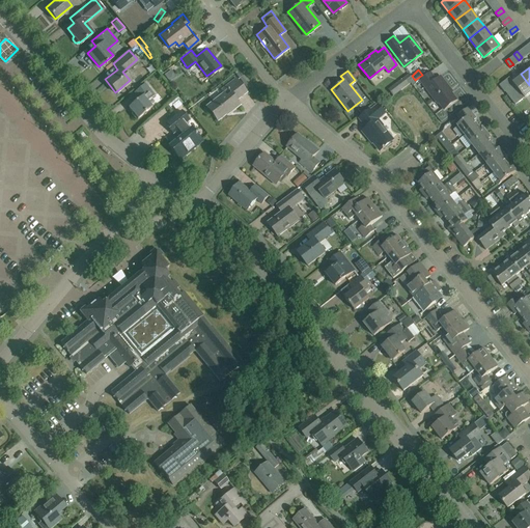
[(435,78),(429,71),(419,79),(437,102),(438,101),(443,108),(455,98),(448,87),(449,87),(440,75),(435,78)]
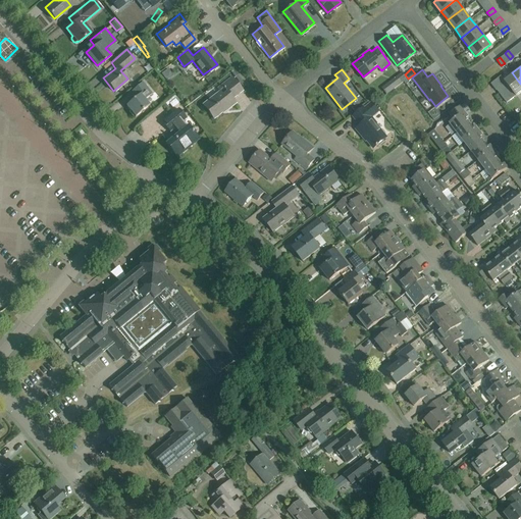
[(404,82),(408,80),(402,71),(389,80),(394,86),(403,80),(404,82)]
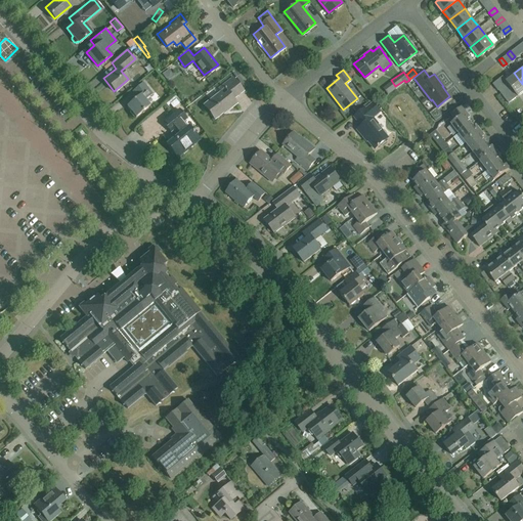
[(511,99),(522,89),(522,84),(514,73),(506,79),(503,75),(492,82),(497,89),(508,101),(511,99)]
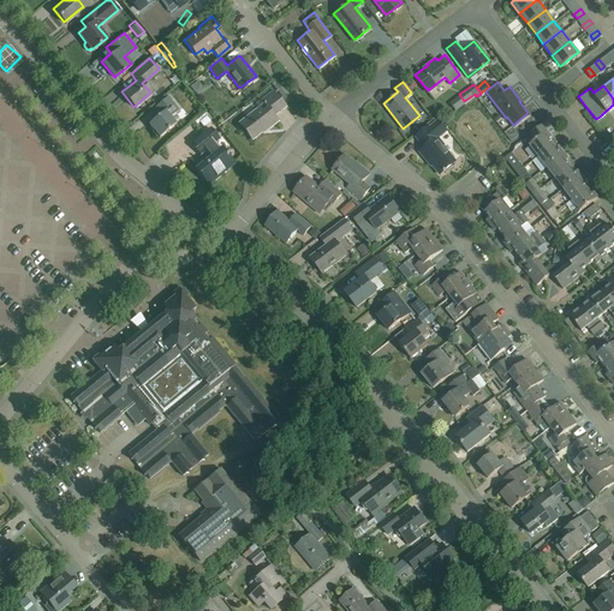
[(266,127),(276,119),(272,114),(284,105),(272,88),(255,101),(258,106),(238,121),(250,137),(266,126),(266,127)]
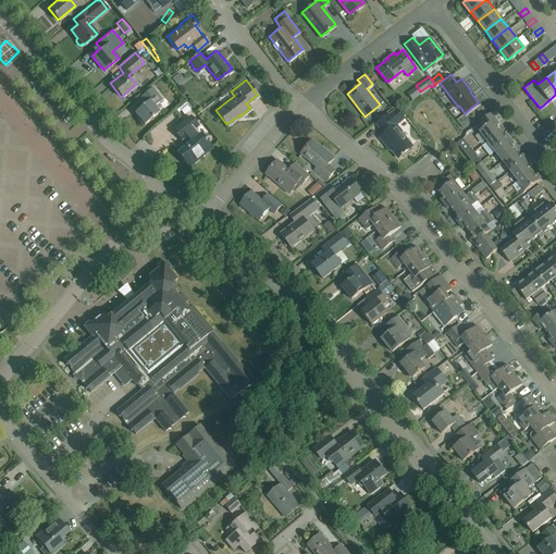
[(143,122),(158,110),(153,103),(161,98),(151,85),(138,95),(144,102),(133,111),(143,122)]
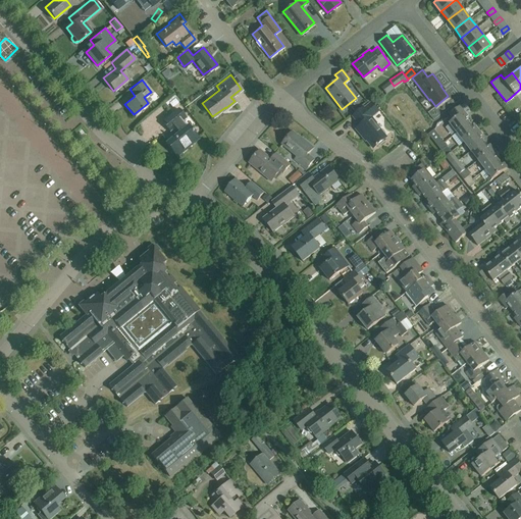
[(171,106),(177,101),(174,97),(168,102),(171,106)]
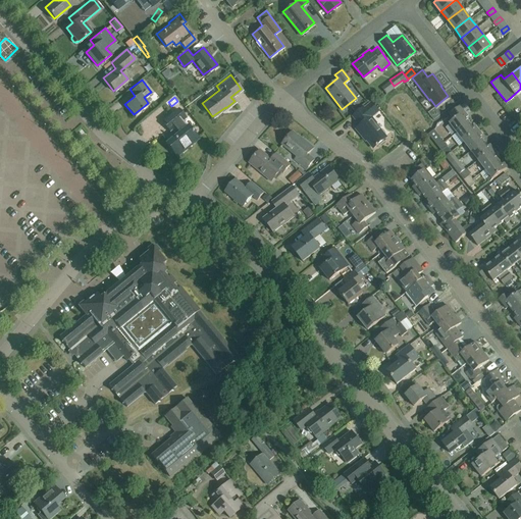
[(378,109),(371,100),(363,106),(362,105),(352,114),(359,123),(355,126),(362,135),(363,135),(372,146),(377,142),(379,143),(384,139),(384,137),(385,136),(374,122),(375,121),(370,115),(378,109)]
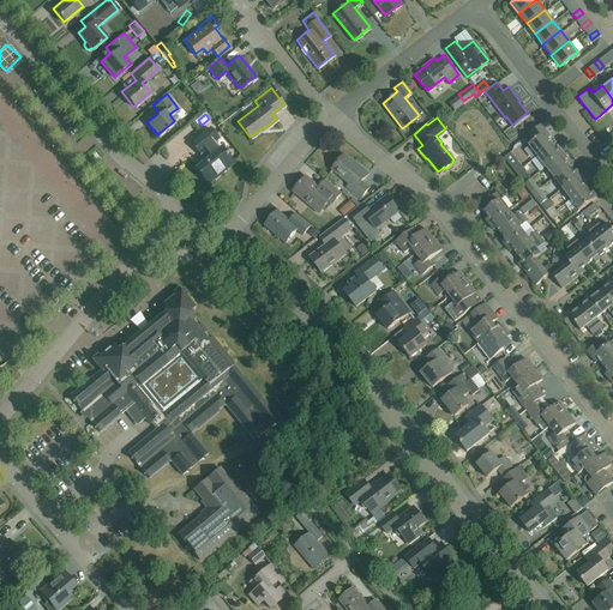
[(536,153),(551,142),(547,137),(550,134),(540,122),(528,131),(533,138),(528,143),(536,153)]
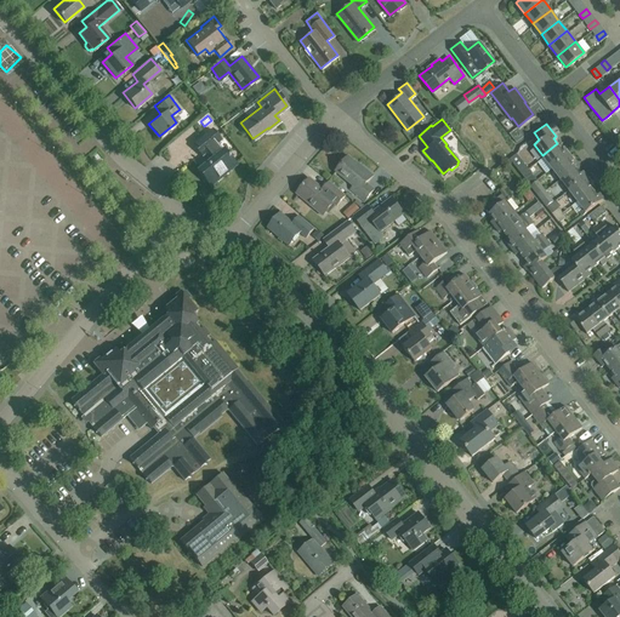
[(221,148),(216,142),(220,138),(210,127),(192,143),(200,154),(204,152),(210,158),(195,169),(209,184),(234,163),(222,148),(221,148)]
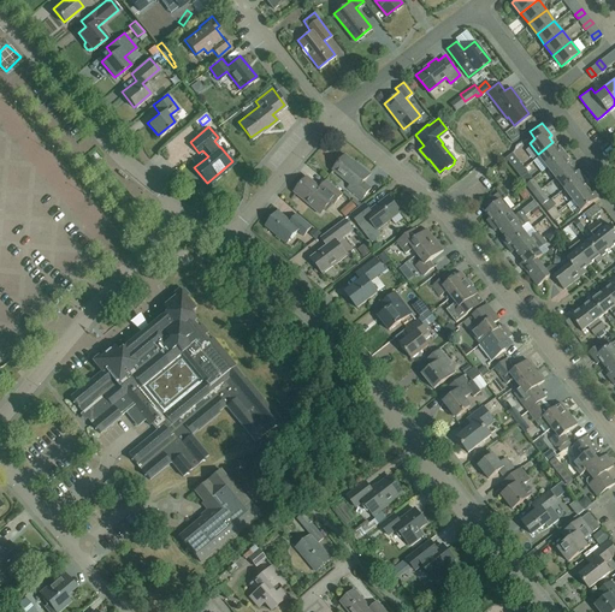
[(547,165),(565,152),(560,146),(557,148),(553,142),(538,154),(547,165)]
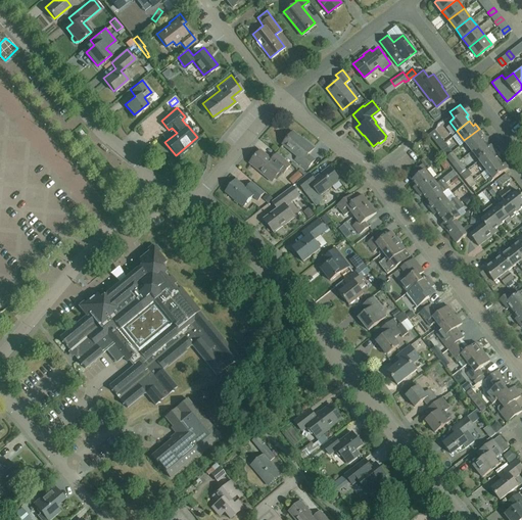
[(471,149),(483,140),(479,135),(482,133),(479,129),(464,140),(471,149)]
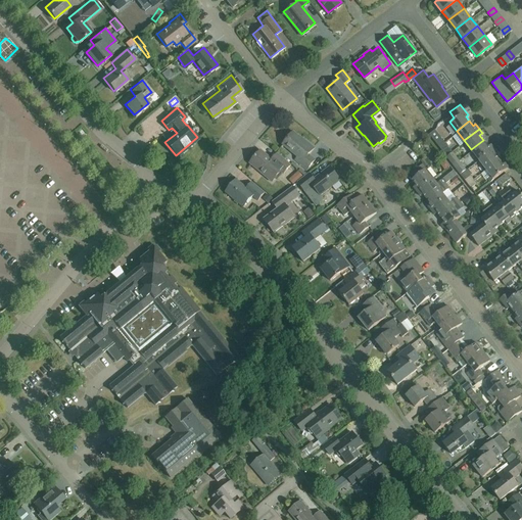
[(304,141),(292,131),(282,142),(296,154),(293,157),(305,168),(314,158),(307,152),(313,146),(304,140),(304,141)]
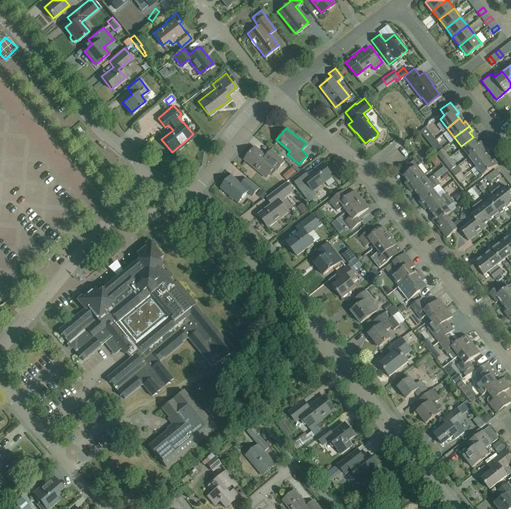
[(429,142),(435,137),(432,133),(426,138),(429,142)]
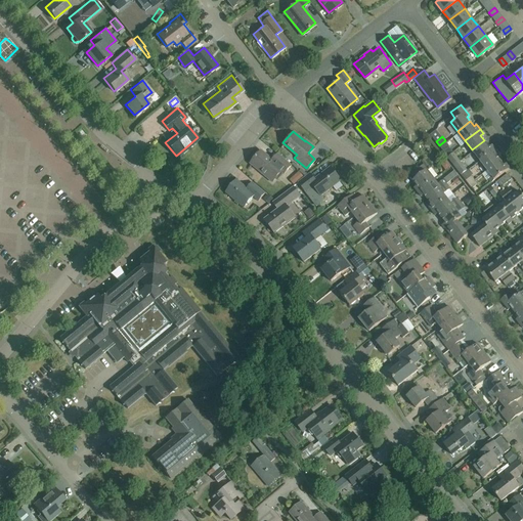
[(445,140),(439,145),(442,149),(448,144),(445,140)]
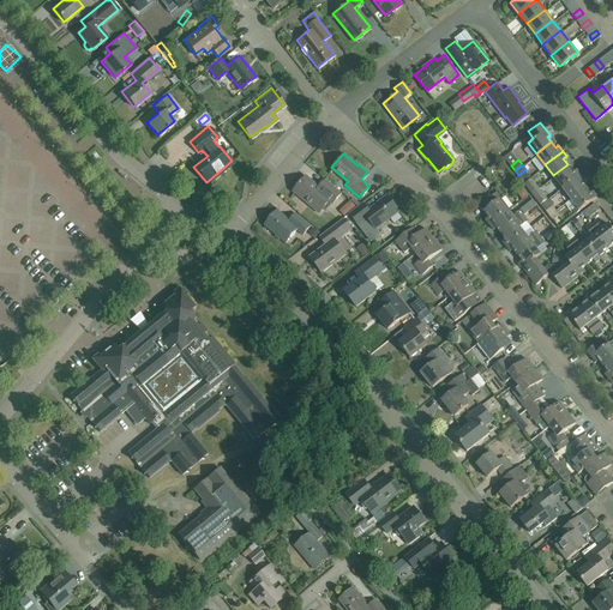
[(562,186),(580,173),(575,167),(572,169),(568,164),(553,175),(562,186)]
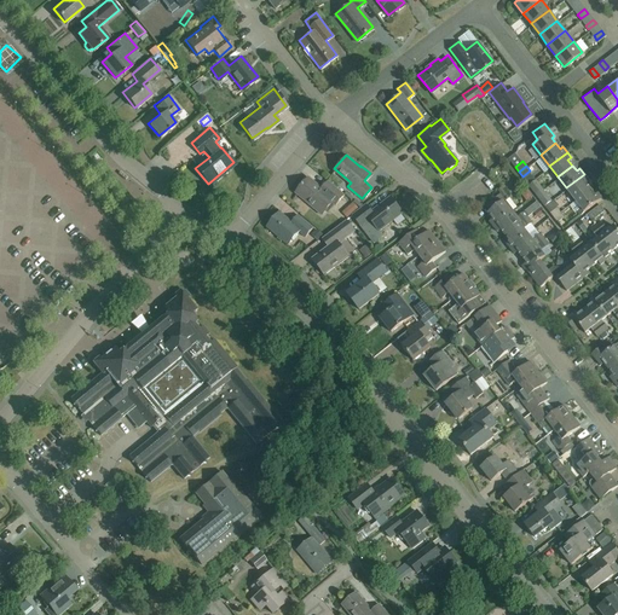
[(575,198),(589,187),(584,181),(588,179),(584,174),(566,187),(575,198)]
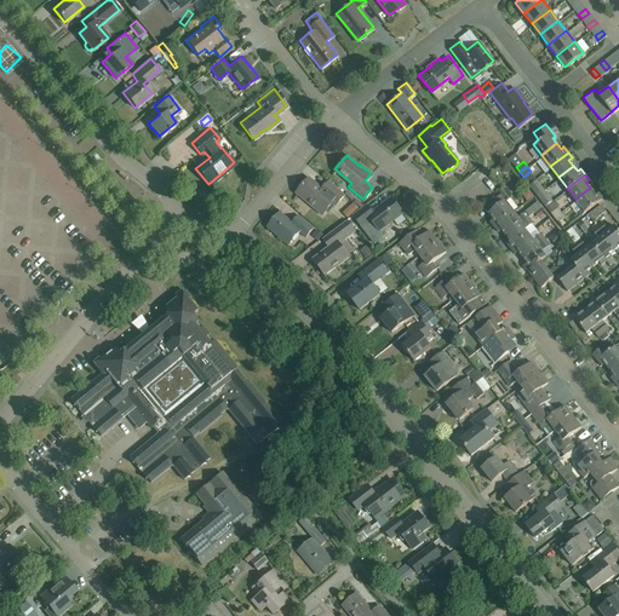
[(321,186),(308,176),(294,191),(321,213),(332,201),(336,203),(343,194),(327,179),(321,186)]
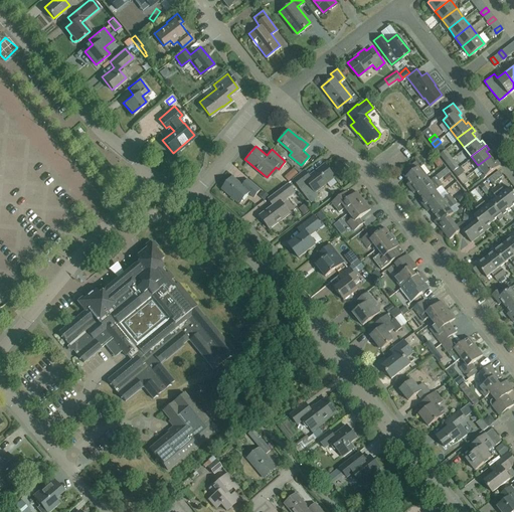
[(445,148),(440,153),(446,161),(452,156),(445,148)]
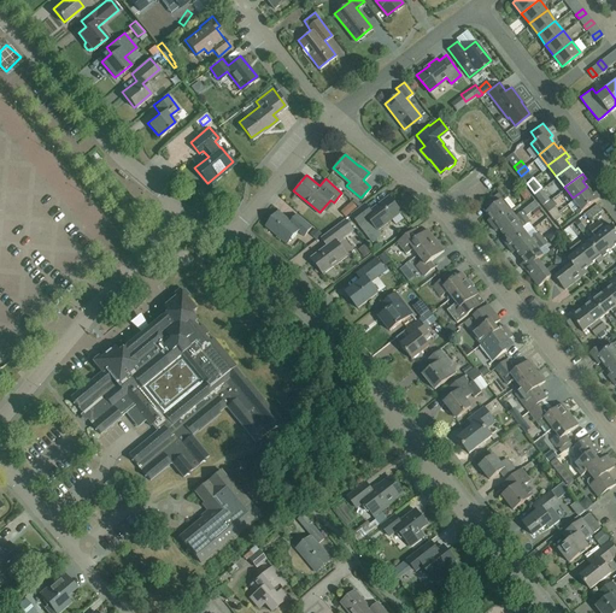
[(541,187),(534,193),(541,202),(549,198),(541,187)]
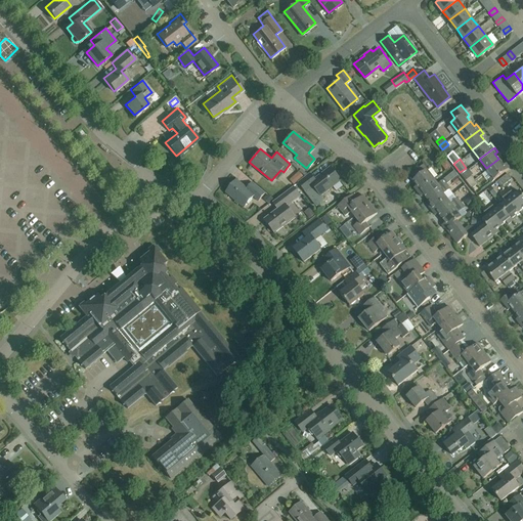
[(498,159),(486,168),(490,174),(487,176),(490,180),(493,178),(493,177),(509,166),(505,162),(503,164),(498,159)]
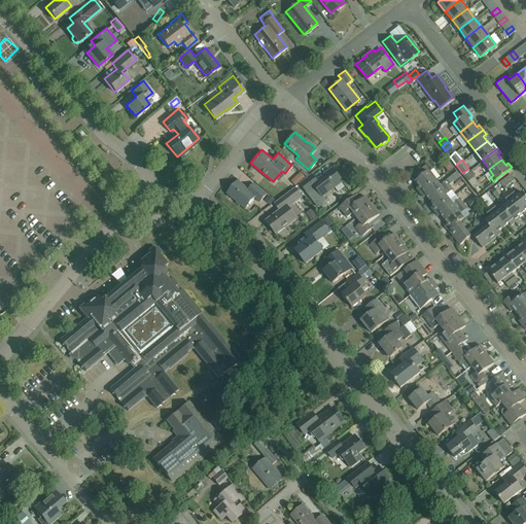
[(418,190),(435,177),(432,173),(424,163),(412,172),(416,177),(413,179),(417,184),(415,186),(418,190)]
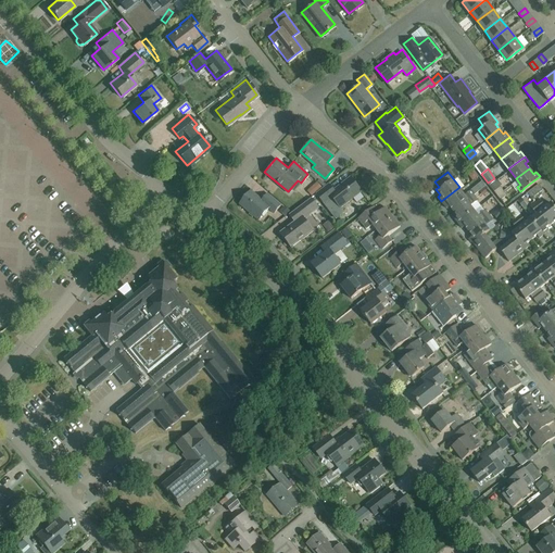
[(361,189),(350,175),(332,188),(328,183),(315,191),(335,216),(342,210),(339,205),(361,189)]
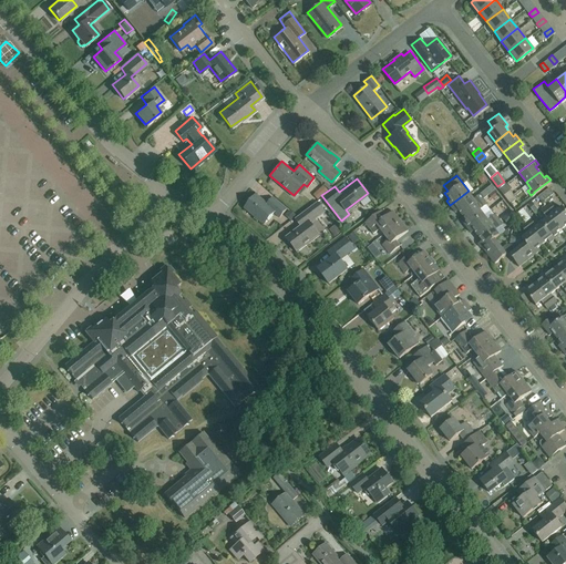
[(317,198),(318,197),(327,188),(322,183),(312,192),(317,198)]
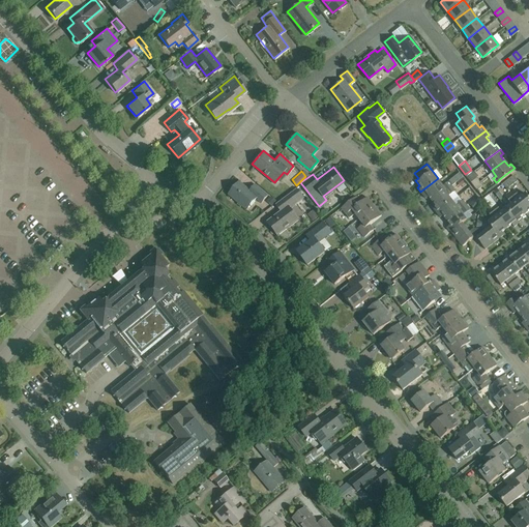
[(506,187),(517,178),(512,173),(510,175),(501,181),(506,187)]
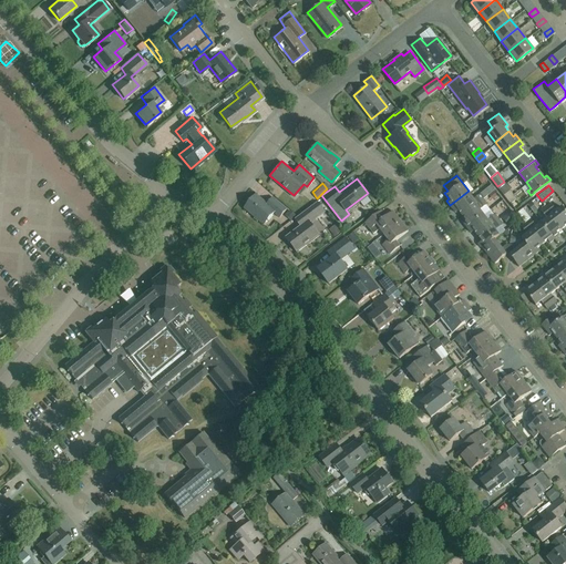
[(506,197),(513,193),(510,188),(503,193),(506,197)]
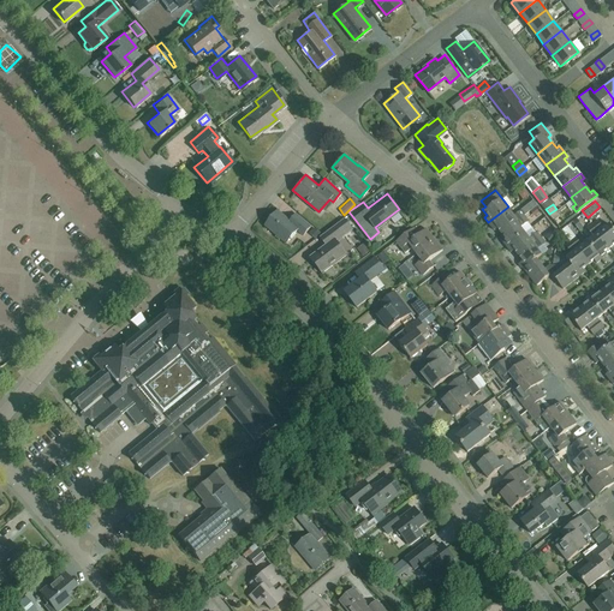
[(500,232),(523,214),(519,208),(513,213),(508,207),(488,222),(492,227),(495,225),(500,232)]
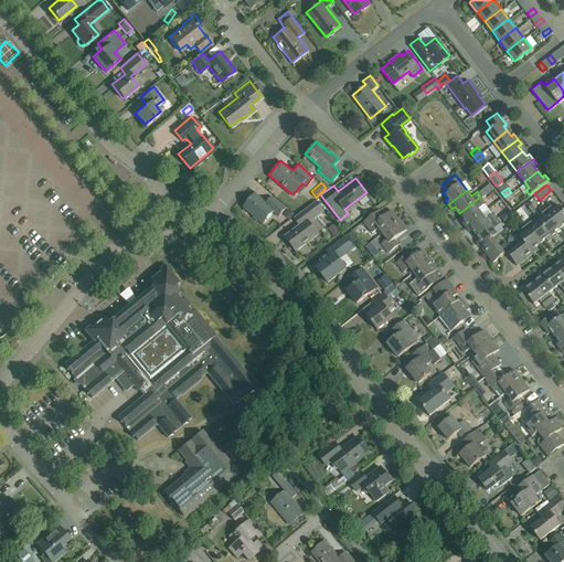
[(265,201),(254,192),(243,207),(262,222),(272,210),(277,214),(285,207),(270,194),(265,201)]
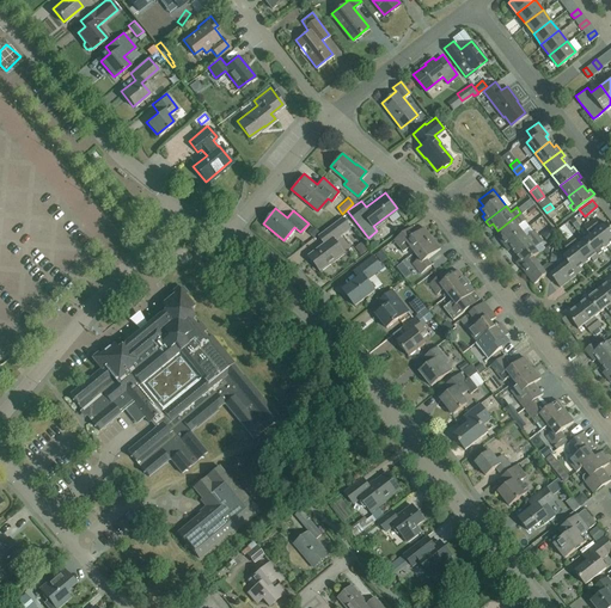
[(554,208),(547,213),(550,217),(557,212),(554,208)]
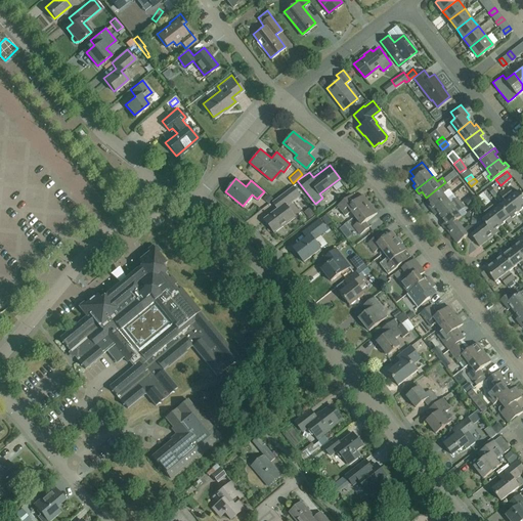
[(430,208),(445,197),(441,192),(449,186),(445,182),(426,198),(429,202),(427,204),(430,208)]
